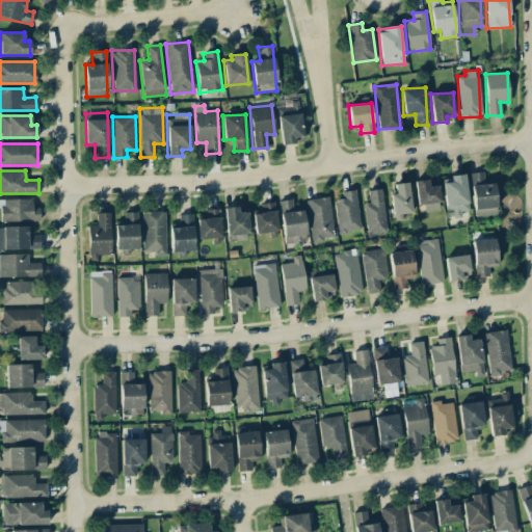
[(497,215),(495,183),(484,184),(483,171),(471,173),(473,216),(497,215)]
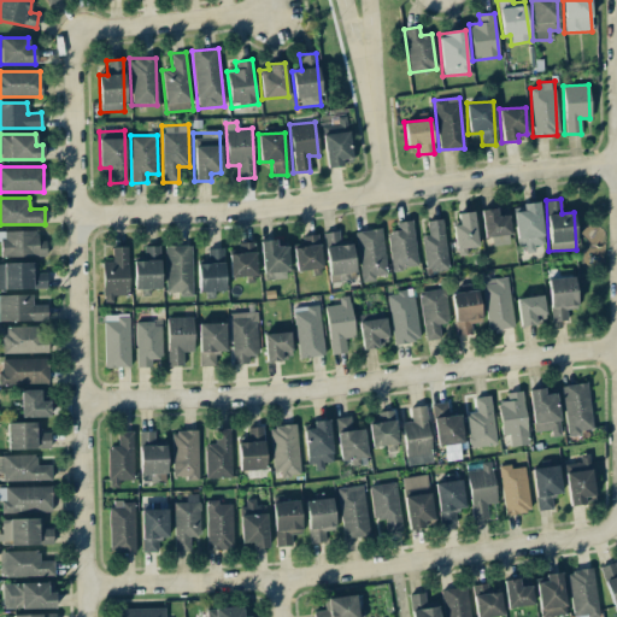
[(519,254),(535,252),(534,245),(544,244),(538,201),(521,204),(522,211),(513,212),(519,254)]
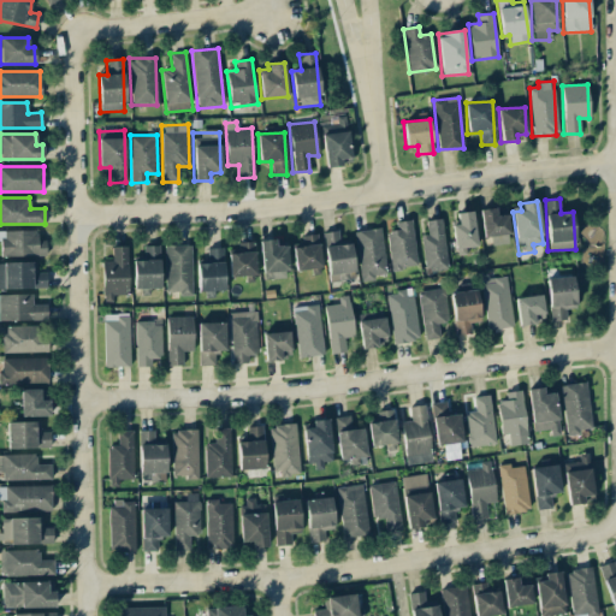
[(507,215),(496,215),(495,208),(480,208),(483,237),(490,237),(491,244),(509,244),(507,215)]
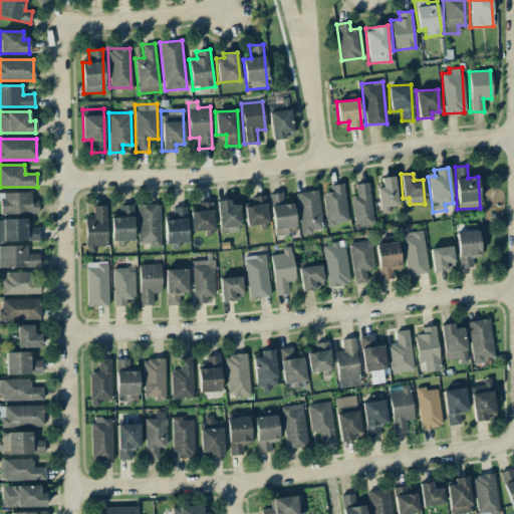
[(397,206),(395,177),(380,178),(381,187),(377,187),(378,207),(397,206)]
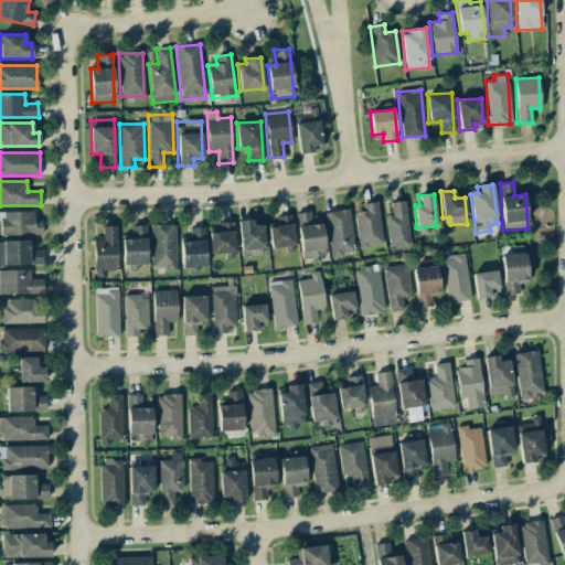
[(392,214),(386,215),(390,249),(411,247),(406,201),(391,202),(392,214)]
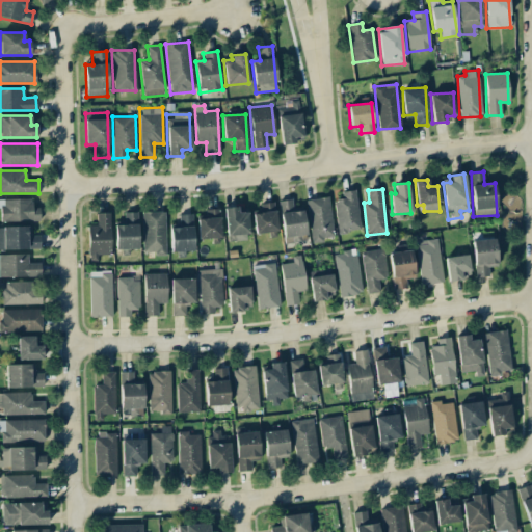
[(342,191),(342,198),(335,200),(337,232),(360,230),(355,190),(342,191)]
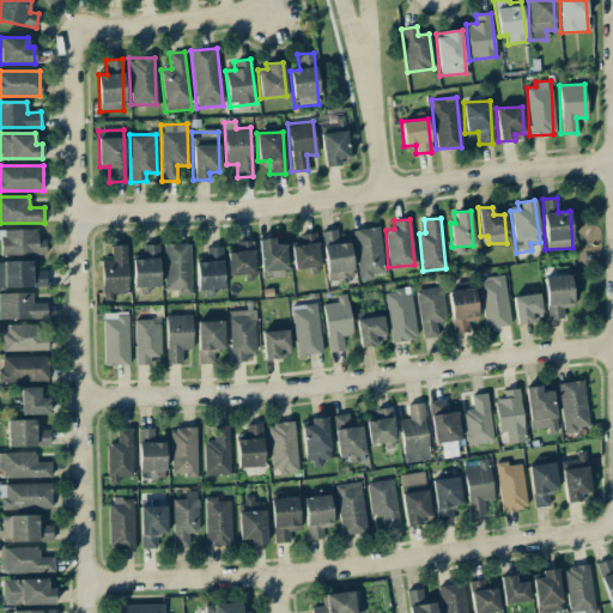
[(352,230),(359,280),(372,279),(372,274),(384,272),(378,228),(352,230)]
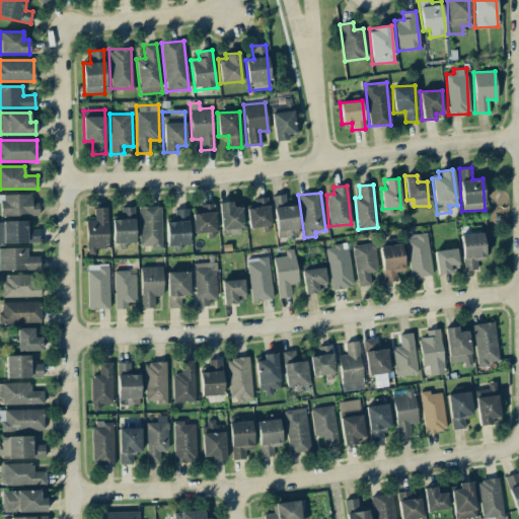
[(0,209),(0,216),(39,215),(38,203),(30,203),(30,194),(0,194),(0,209)]
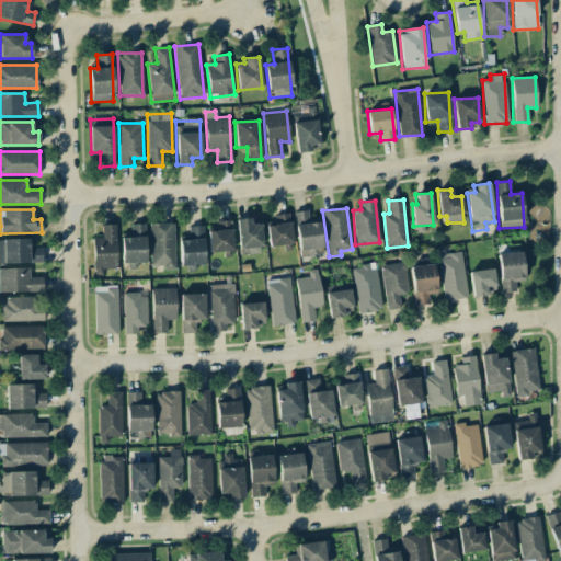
[(319,218),(309,219),(308,210),(294,212),(298,256),(322,254),(319,218)]
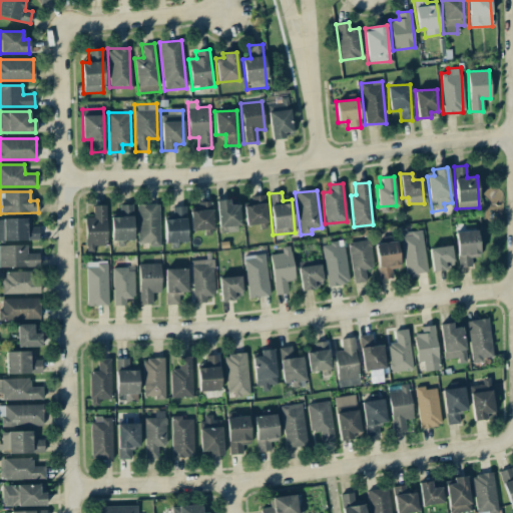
[(267,223),(266,195),(250,195),(250,205),(244,205),(244,224),(267,223)]
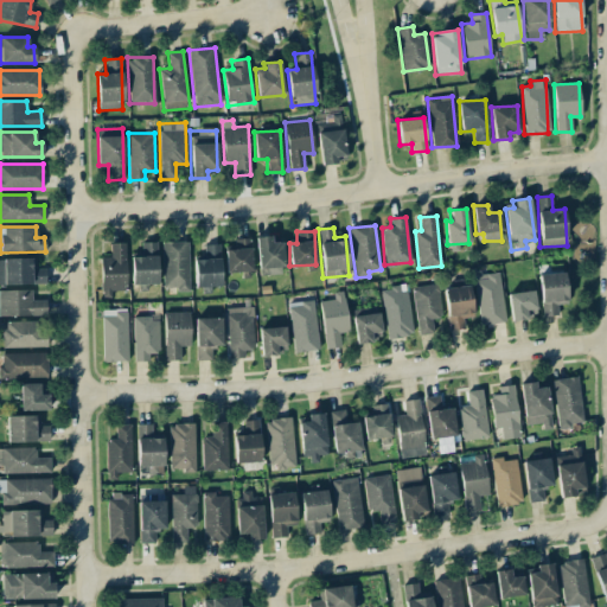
[(255,237),(260,275),(285,273),(281,242),(272,243),(270,236),(255,237)]
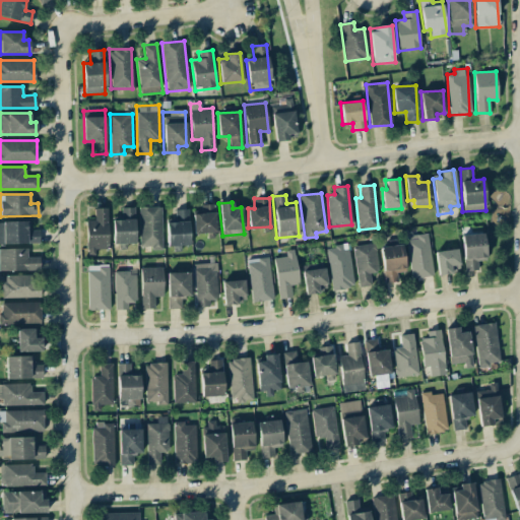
[(214,204),(200,204),(200,213),(193,213),(194,234),(215,233),(214,204)]
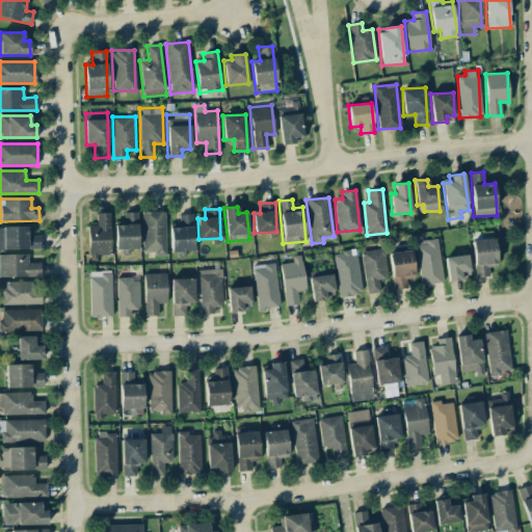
[(87,225),(88,261),(98,261),(98,255),(110,254),(110,212),(97,213),(97,225),(87,225)]
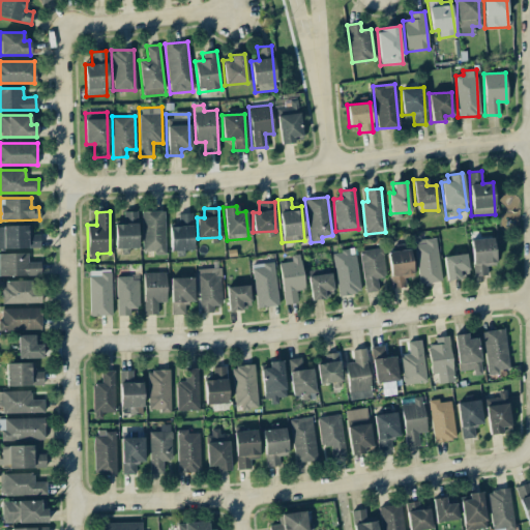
[(137,211),(122,211),(123,219),(114,221),(115,247),(138,247),(137,211)]
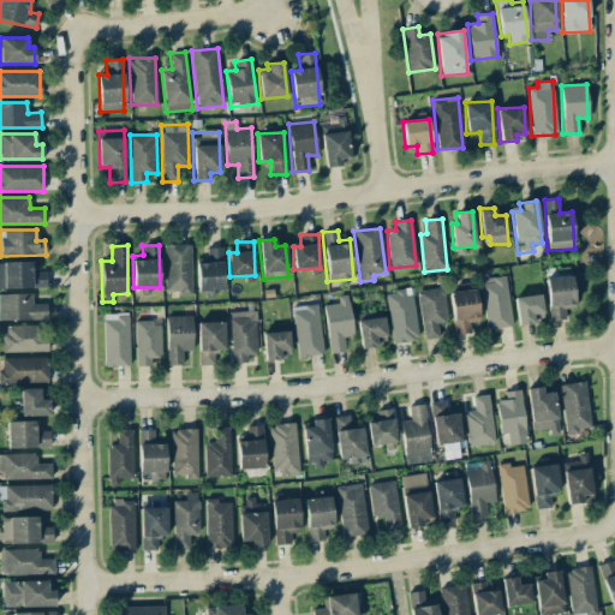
[(191,293),(190,245),(165,245),(166,294),(191,293)]
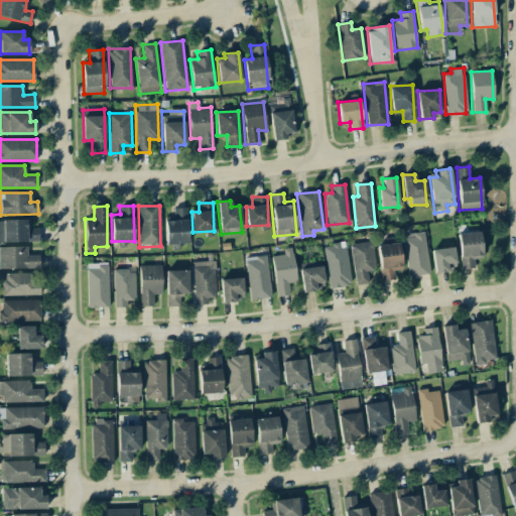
[(187,243),(186,208),(173,208),(173,218),(165,218),(165,244),(187,243)]
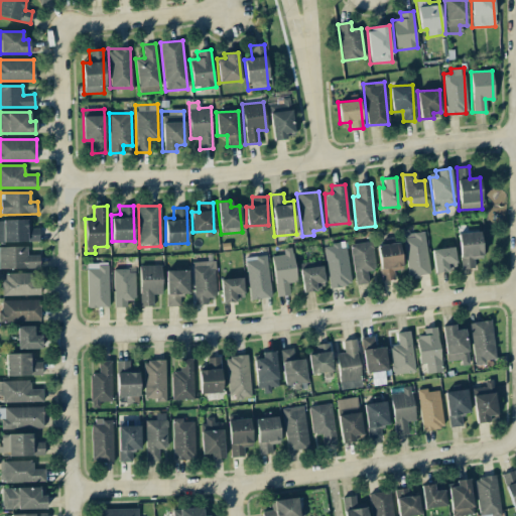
[(3,220),(3,242),(38,241),(38,229),(29,229),(29,220),(3,220)]
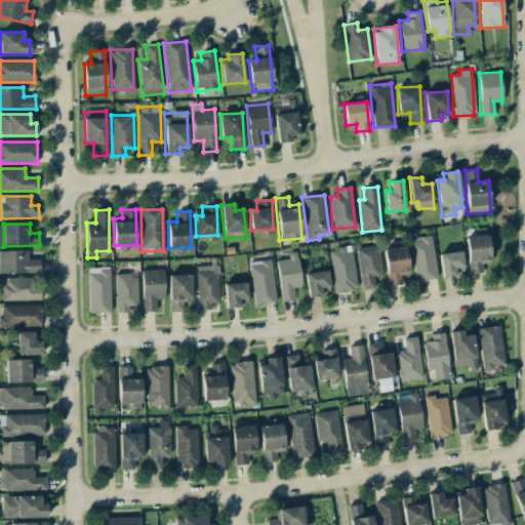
[(416,281),(438,278),(431,235),(409,239),(416,281)]
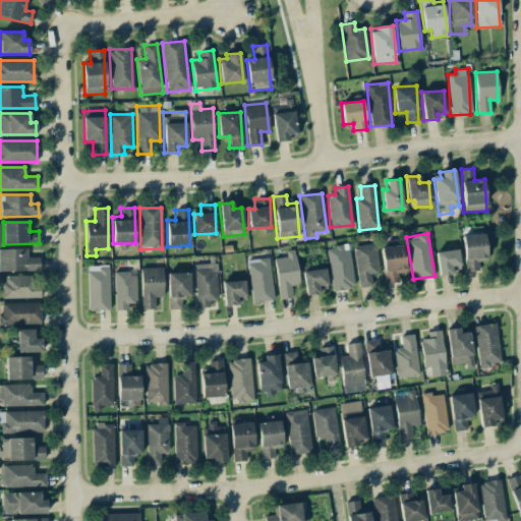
[(464,271),(485,271),(483,234),(463,235),(464,271)]
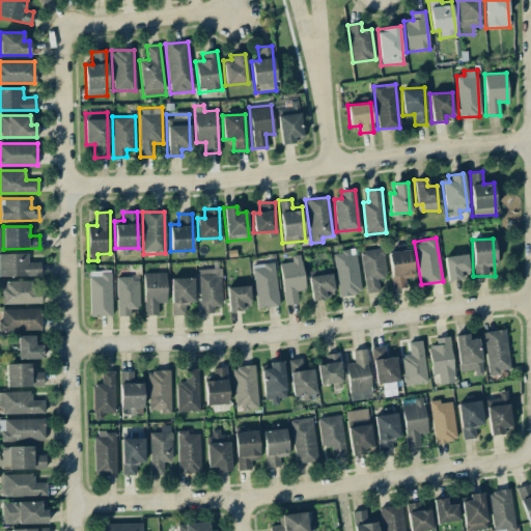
[(379,291),(376,279),(387,277),(382,248),(359,252),(366,294),(379,291)]
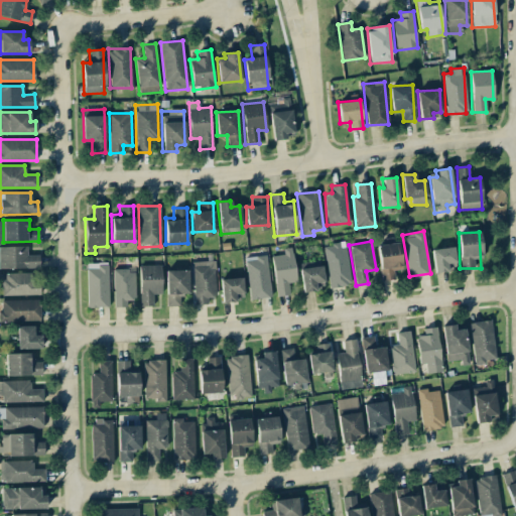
[(402,269),(399,242),(377,245),(382,280),(394,278),(393,270),(402,269)]
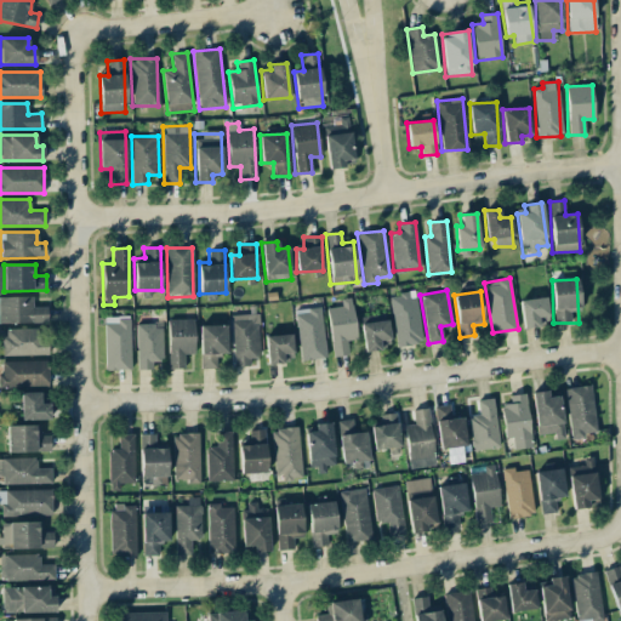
[(396,347),(421,343),(416,292),(389,295),(396,347)]
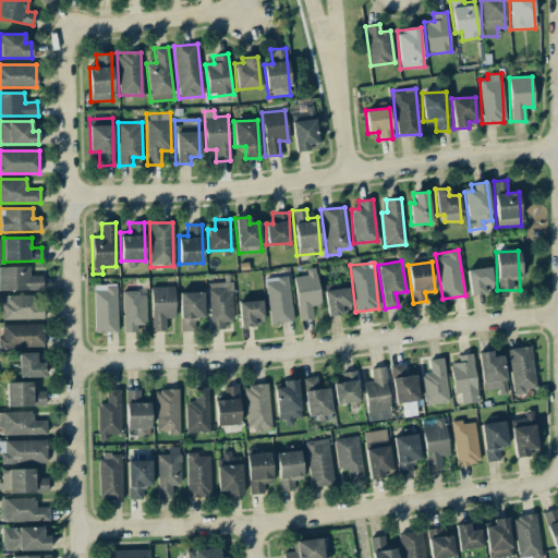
[(28,266),(0,266),(0,290),(43,290),(41,276),(29,276),(28,266)]
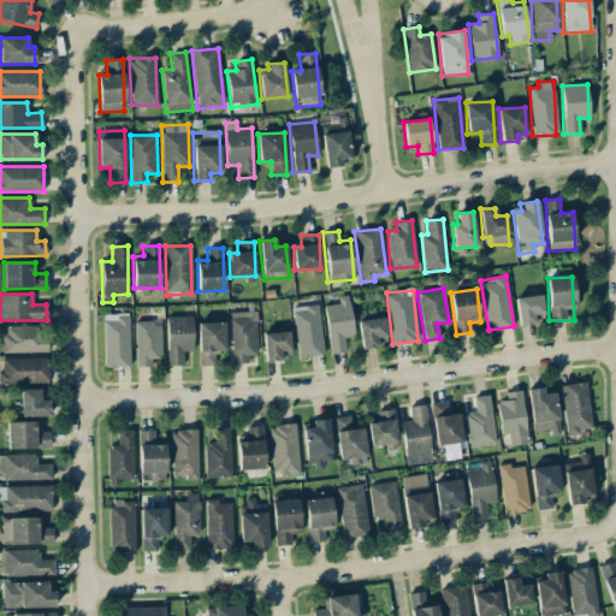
[(324,306),(330,354),(345,353),(344,337),(354,337),(349,295),(338,296),(338,304),(324,306)]
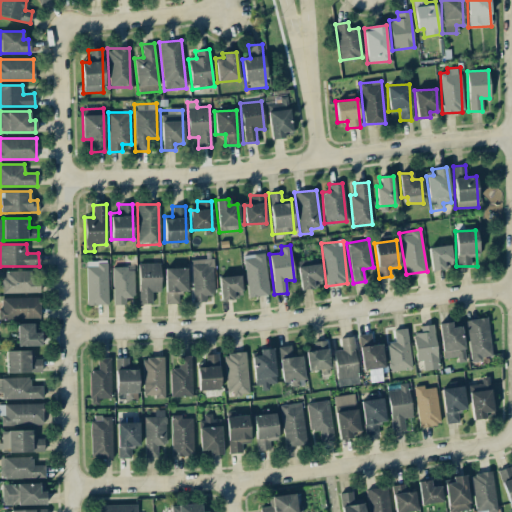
[(429,247),(431,271),(444,270),(444,265),(452,264),(450,245),(429,247)]
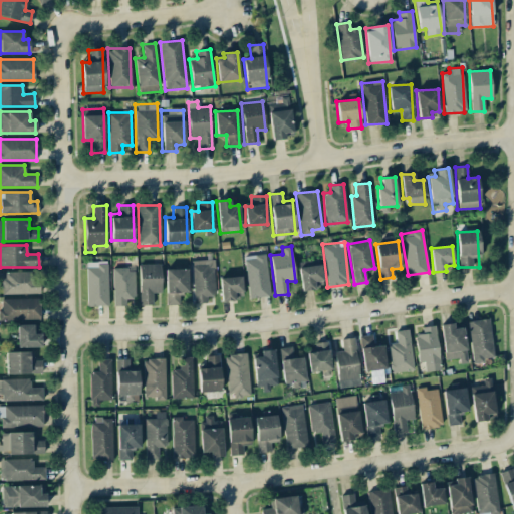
[(269,296),(265,254),(244,256),(248,298),(269,296)]
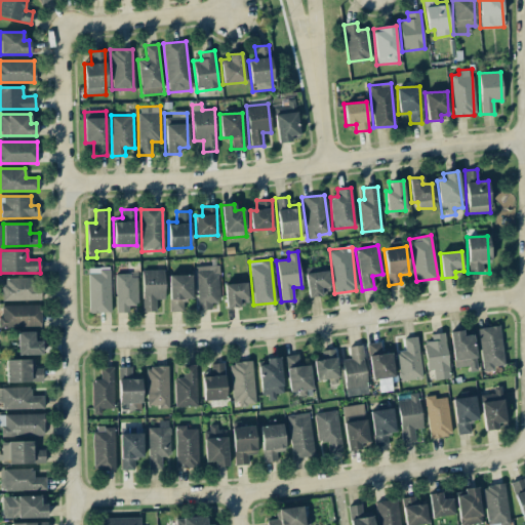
[(197,310),(211,310),(211,301),(219,301),(218,266),(196,266),(197,310)]
